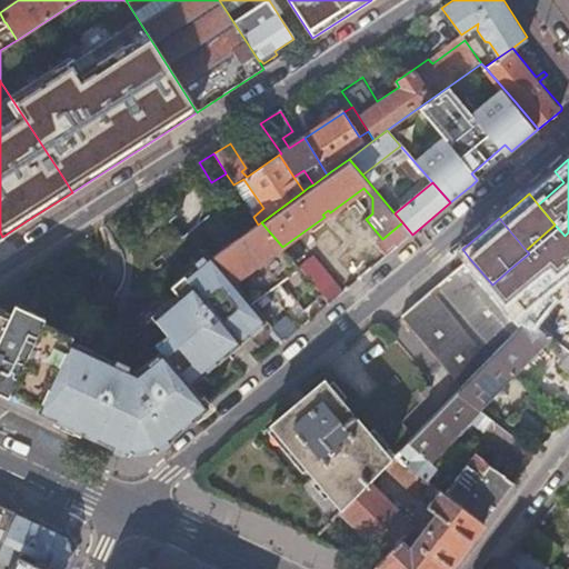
[(252,302),(300,269),(282,247),(261,222),(258,225),(213,257),(235,281),(252,302)]
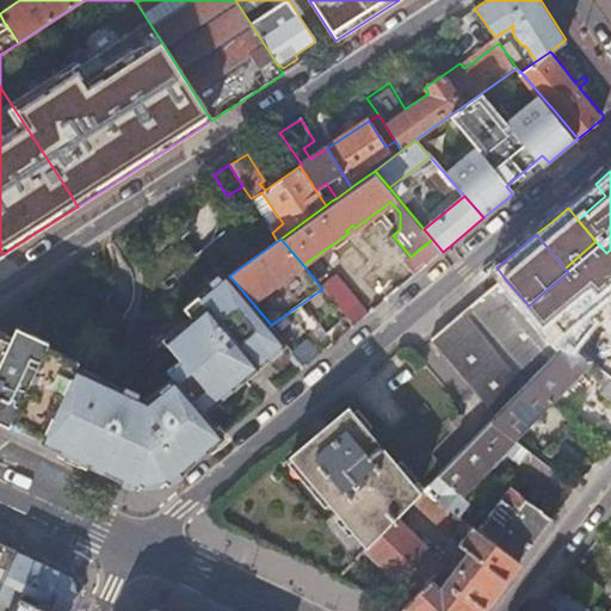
[(162,486),(221,438),(202,414),(287,344),(271,325),(252,302),(229,276),(226,270),(185,304),(197,319),(171,341),(183,356),(170,368),(176,375),(150,397),(140,395),(74,366),(78,358),(48,344),(50,338),(18,323),(11,338),(0,332),(0,420),(146,489),(162,486)]
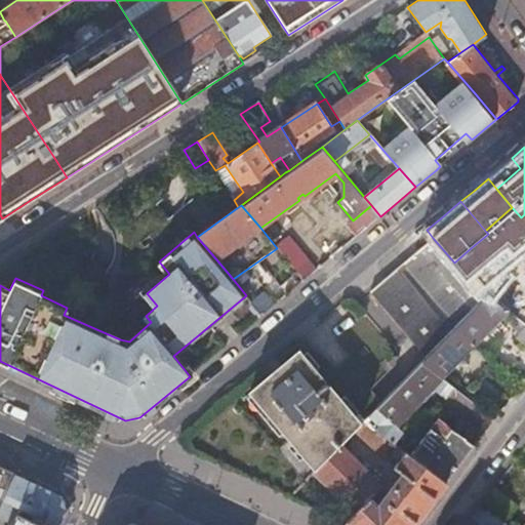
[(291,233),(276,242),(299,280),(315,271),(291,233)]
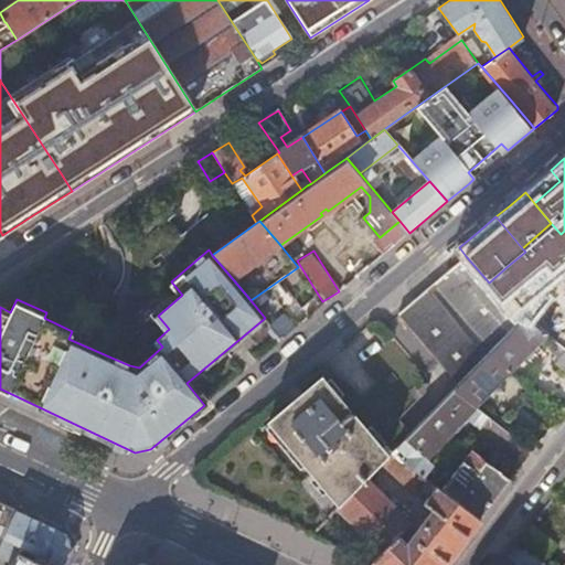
[(489,283),(466,256),(398,312),(460,385),(493,351),(522,322),(489,283)]
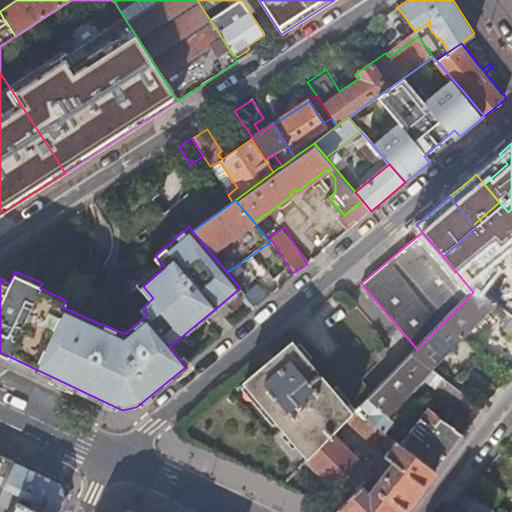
[(511,234),(495,251),(504,261),(511,252),(511,234)]
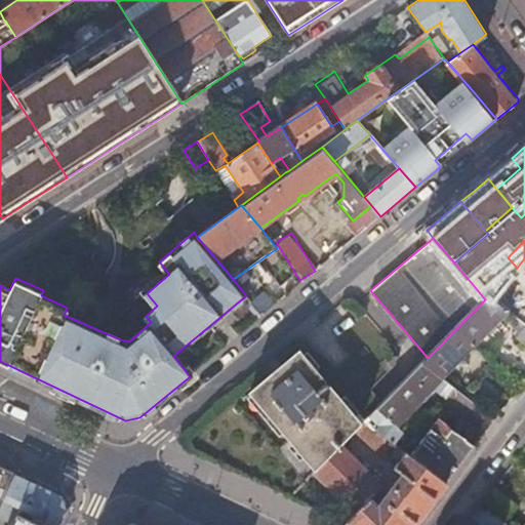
[(472,247),(454,263),(485,299),(490,294),(517,268),(508,257),(501,249),(486,263),(472,247)]
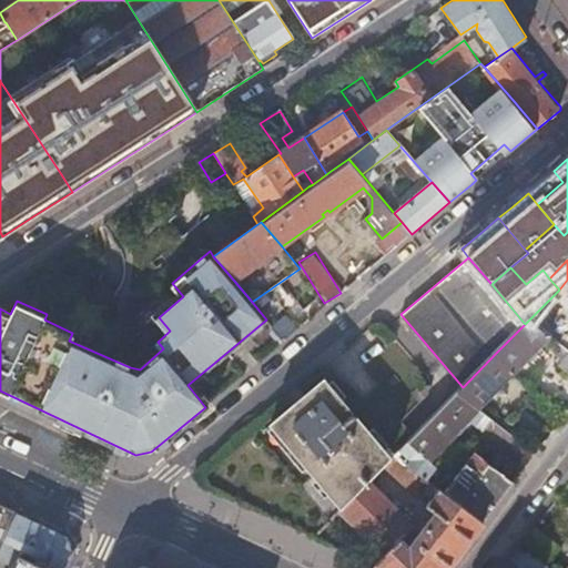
[(567,280),(559,290),(530,318),(550,335),(554,337),(567,322),(567,280)]
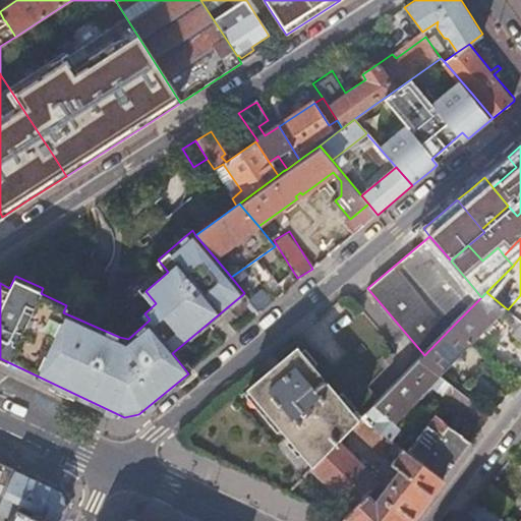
[(481,297),(455,324),(473,341),(505,307),(486,292),(481,297)]
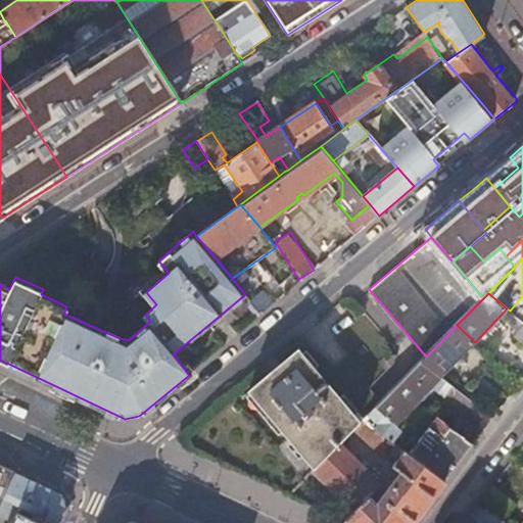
[(516,335),(522,341),(522,322),(519,320),(512,314),(507,320),(519,330),(516,335)]
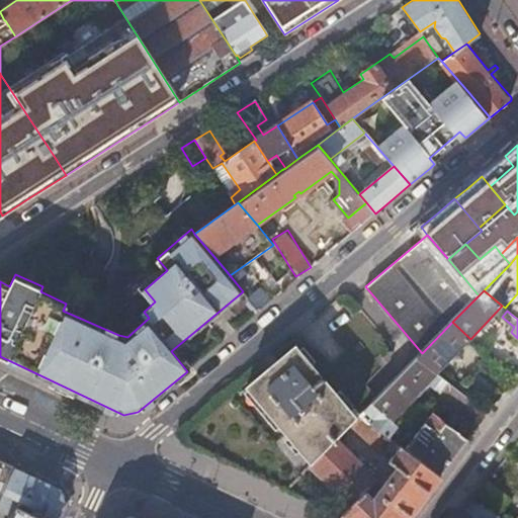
[(452,322),(422,353),(417,358),(436,372),(470,339),(452,322)]
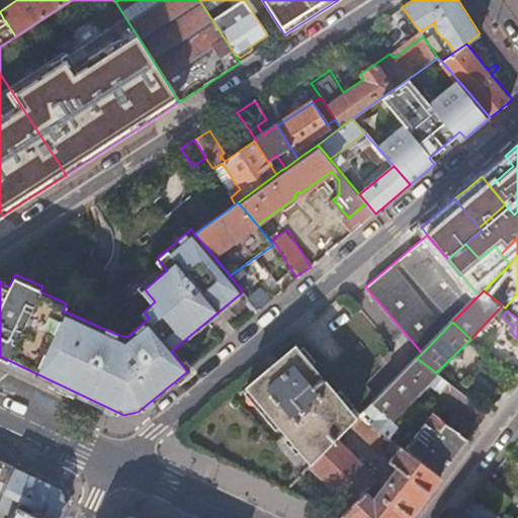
[(247,386),(312,464),(337,439),(348,427),(358,418),(295,345),(247,386)]
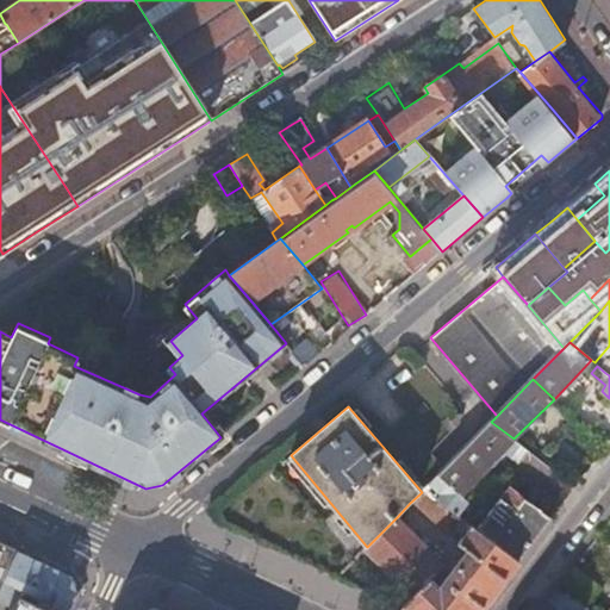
[(514,439),(491,422),(423,490),(456,515),(468,499),(461,493),(489,465),(514,439)]
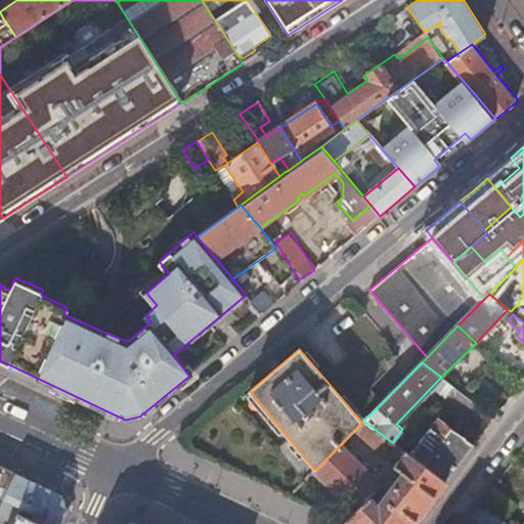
[(445,380),(441,377),(420,399),(424,402),(436,390),(445,380)]
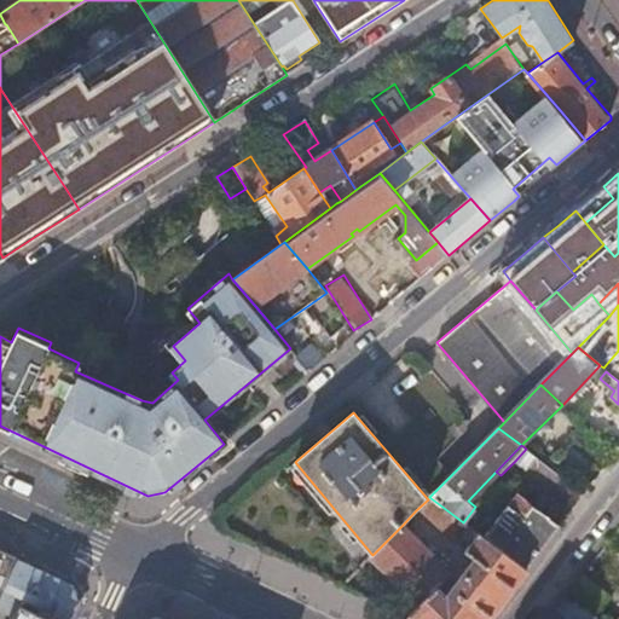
[(585,492),(526,449),(515,461),(527,470),(524,476),(561,503),(560,505),(570,513),(585,492)]
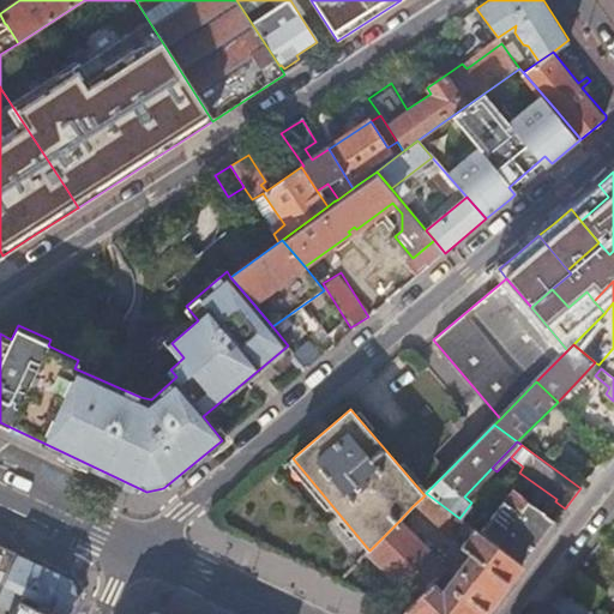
[(479,533),(522,565),(539,542),(555,521),(513,489),(479,533)]
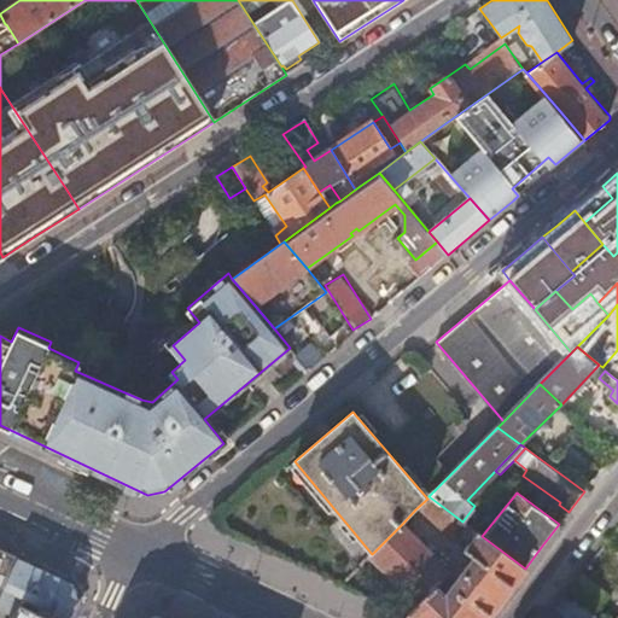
[(429,496),(427,499),(415,509),(456,540),(467,525),(462,522),(429,496)]
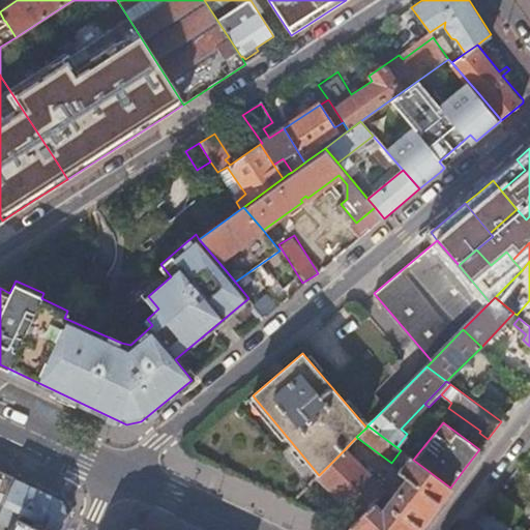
[(358,519),(347,529),(348,529),(416,529),(425,519),(450,488),(413,460),(409,457),(396,472),(405,478),(381,507),(376,503),(387,492),(386,490),(345,449),(319,475),(316,477),(358,519)]
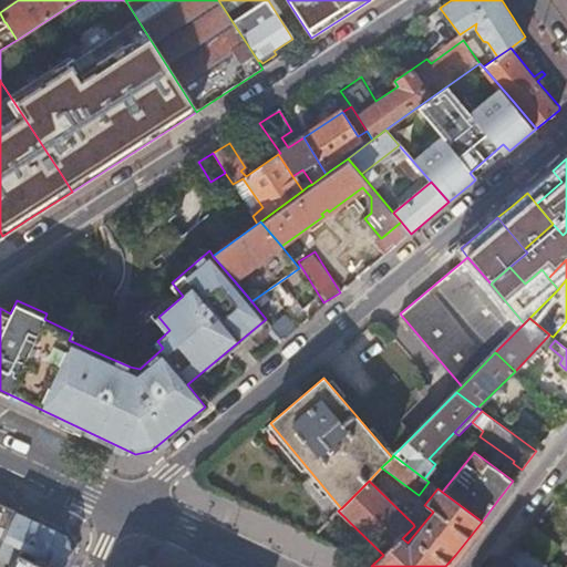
[(0,546),(18,509),(0,501),(0,546)]
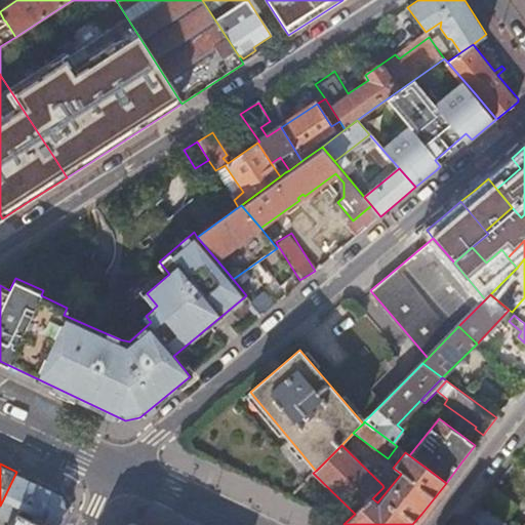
[(64,494),(16,472),(0,506),(0,518),(8,523),(7,524),(59,524),(68,509),(64,494)]
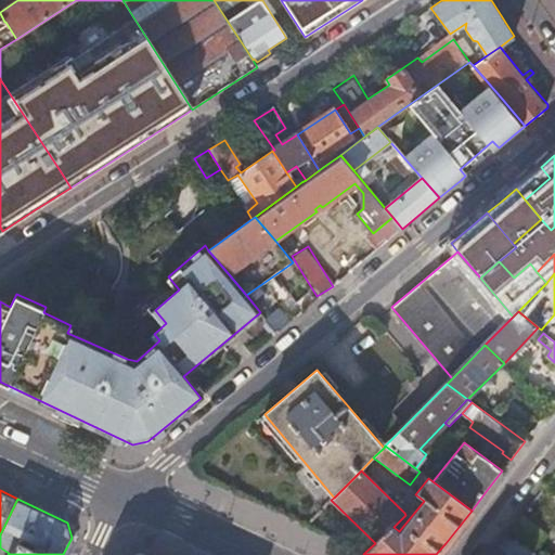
[(494,551),(490,554),(510,554),(498,545),(494,551)]
